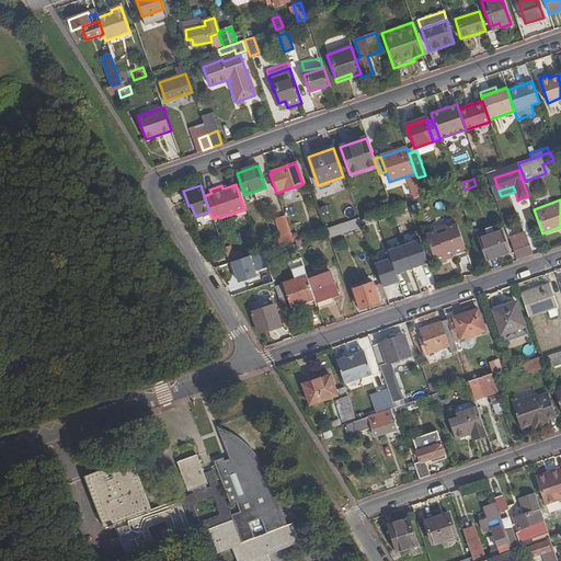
[(396,260),(423,250),(410,213),(400,216),(404,230),(378,239),(381,251),(391,247),(396,260)]
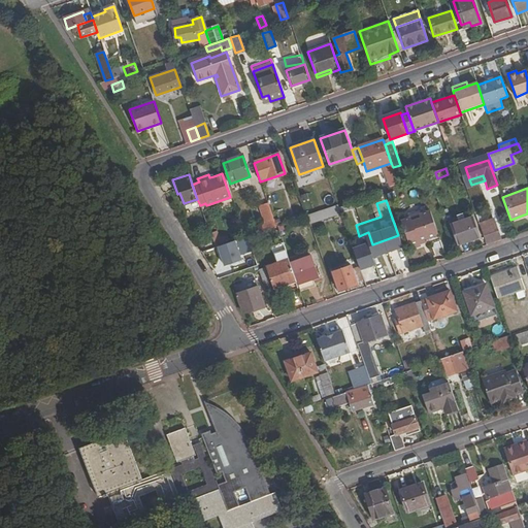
[(266,230),(275,227),(267,203),(258,206),(266,230)]
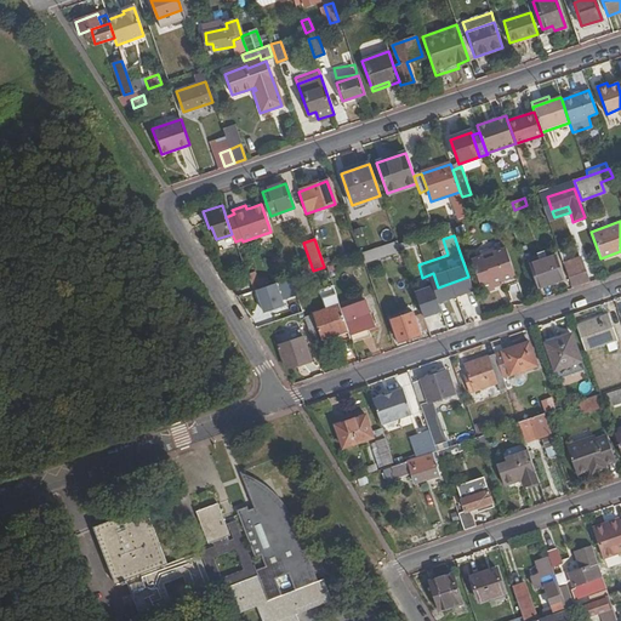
[(365,263),(400,251),(397,241),(362,252),(365,263)]
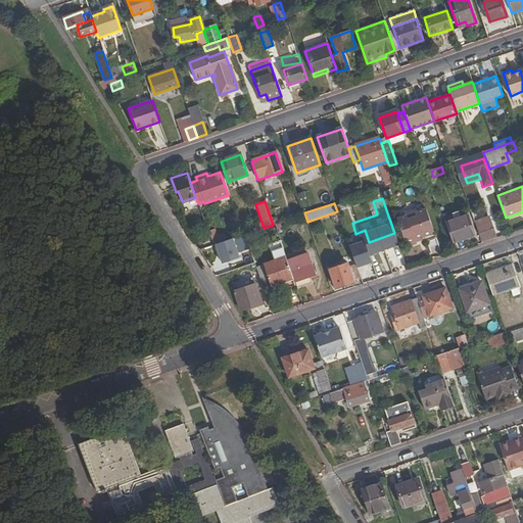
[(425,208),(396,218),(407,247),(416,243),(415,239),(421,237),(421,238),(433,234),(425,208)]
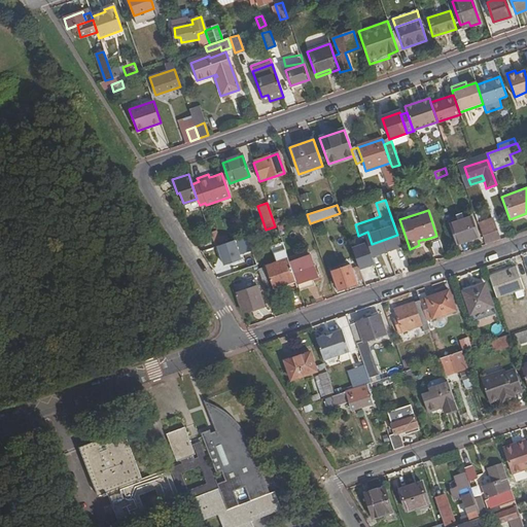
[(345,214),(346,221),(356,219),(355,212),(345,214)]
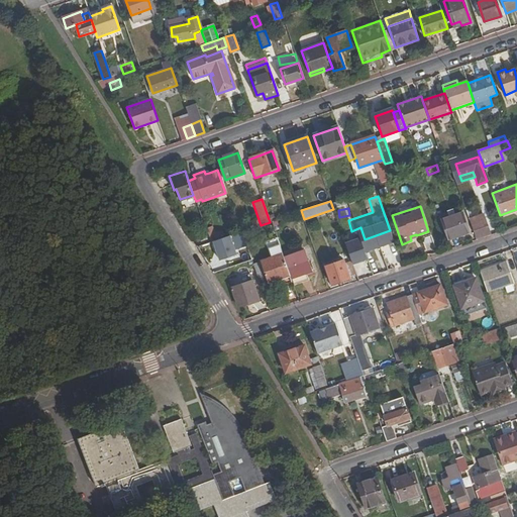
[(448,239),(468,232),(461,214),(442,220),(448,239)]
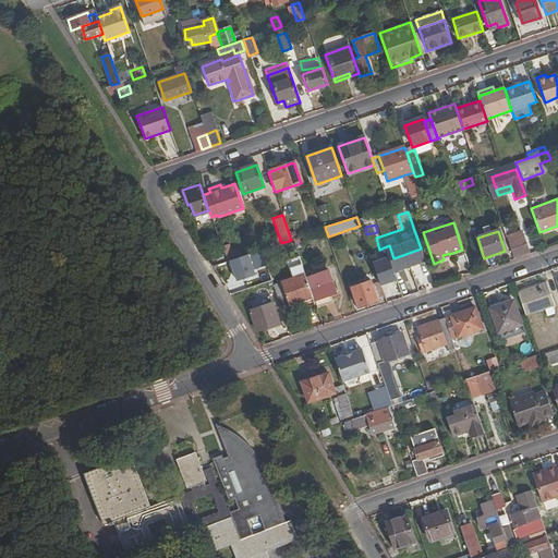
[(524,240),(522,241),(510,244),(514,258),(529,253),(524,240)]
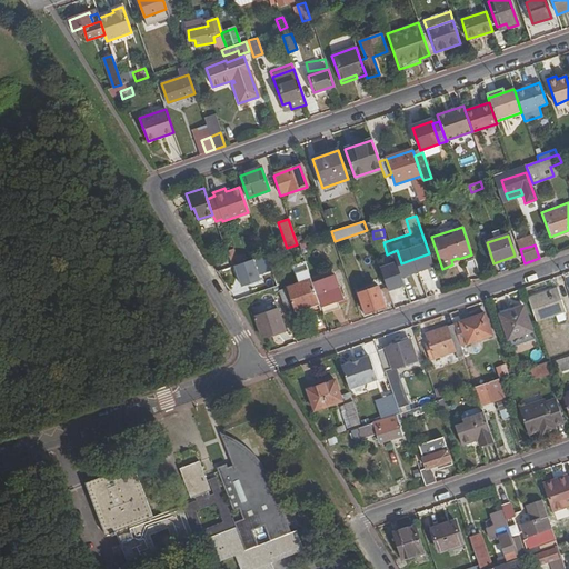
[(226,251),(231,268),(247,262),(243,253),(236,256),(232,248),(226,251)]
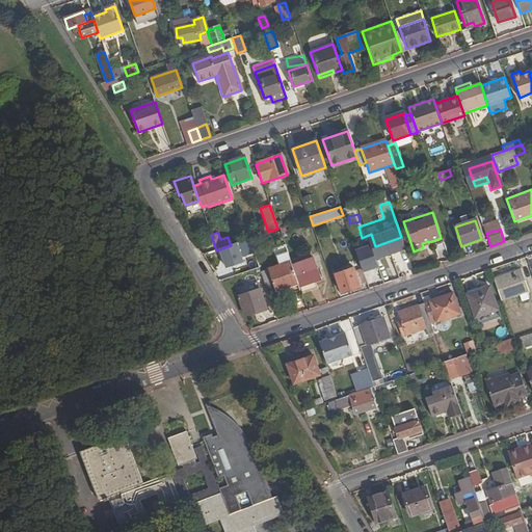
[(348,253),(350,253),(349,249),(328,257),(335,274),(353,267),(348,253)]
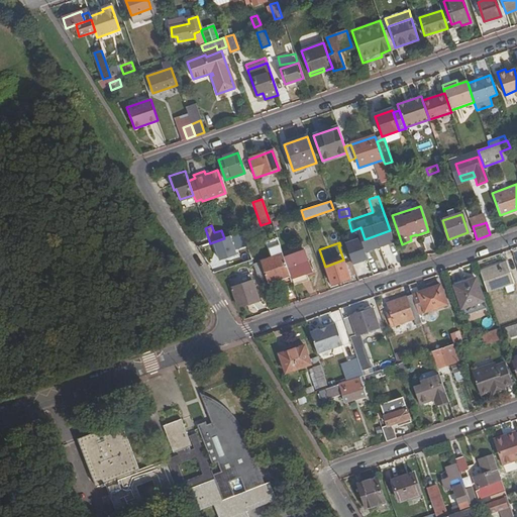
[(287,269),(282,254),(262,261),(269,282),(289,275),(287,269)]
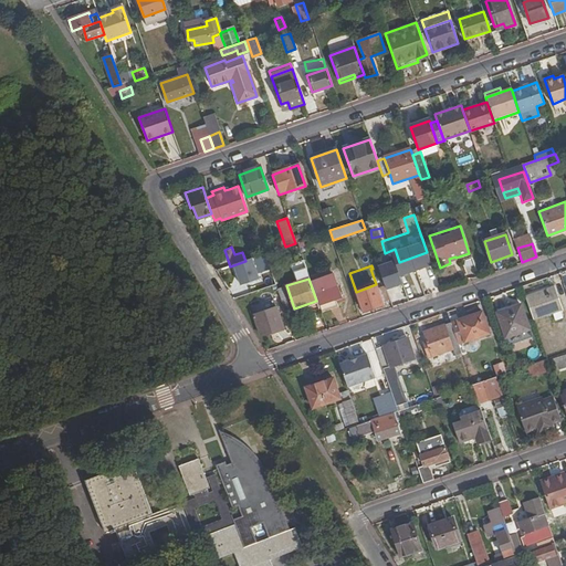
[(316,301),(317,304),(341,296),(337,286),(314,294),(316,301)]
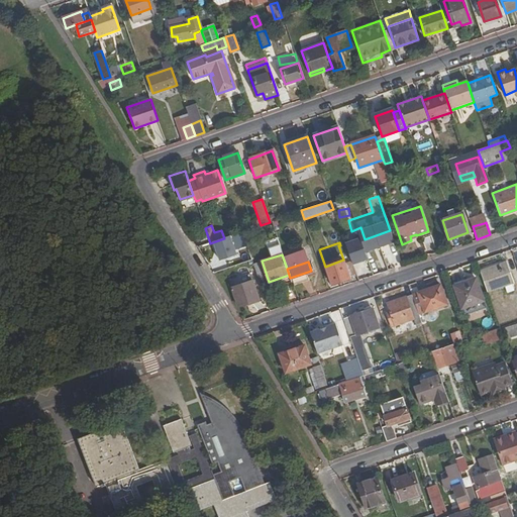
[(507,263),(480,272),(487,292),(514,283),(507,263)]
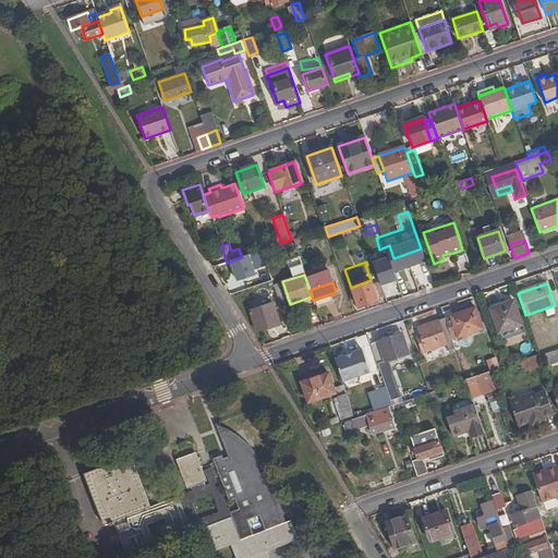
[(522,325),(513,301),(490,308),(499,332),(522,325)]
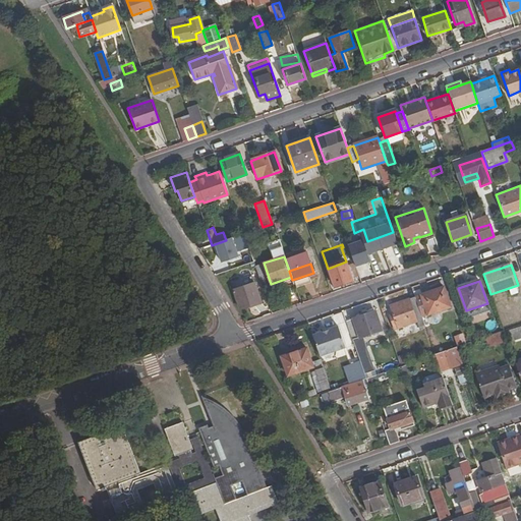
[(261,302),(254,284),(234,291),(240,309),(261,302)]
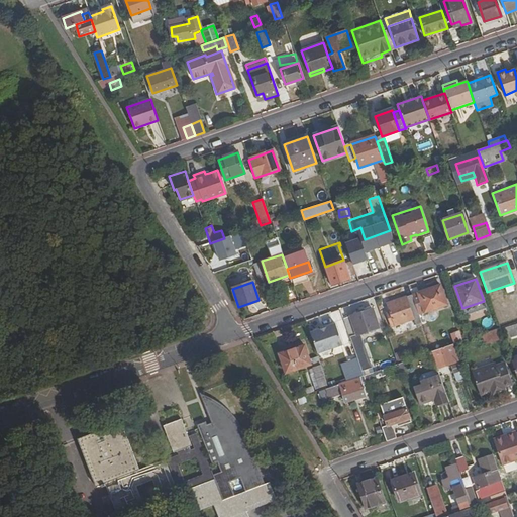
[(446,305),(439,286),(418,293),(424,312),(446,305)]
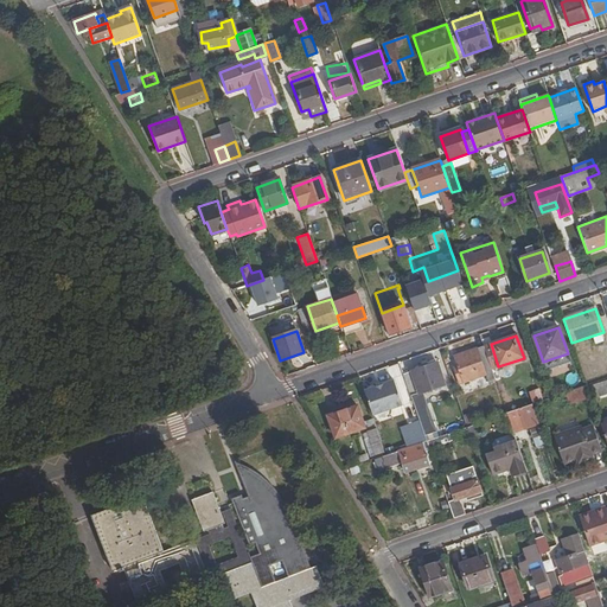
[(492,374),(489,360),(481,364),(477,350),(454,357),(458,368),(460,372),(455,374),(459,384),(492,374)]
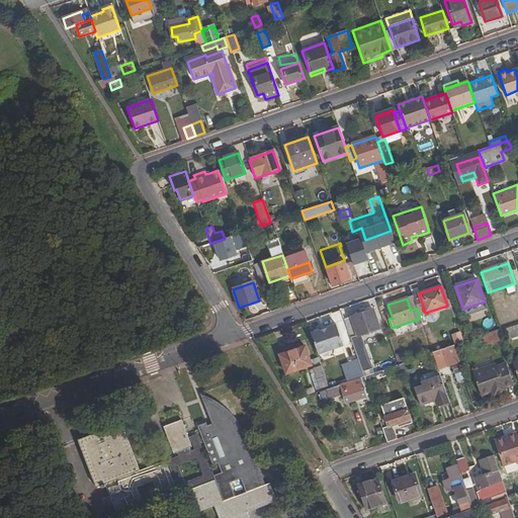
[(372,310),(344,320),(352,343),(354,342),(354,340),(358,339),(357,336),(378,328),(372,310)]
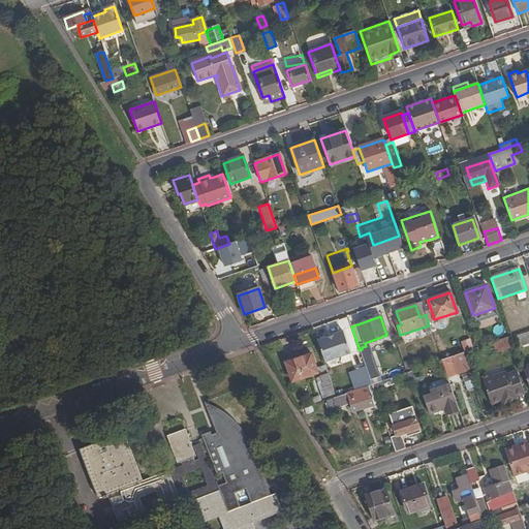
[(342,332),(317,341),(324,362),(349,352),(342,332)]
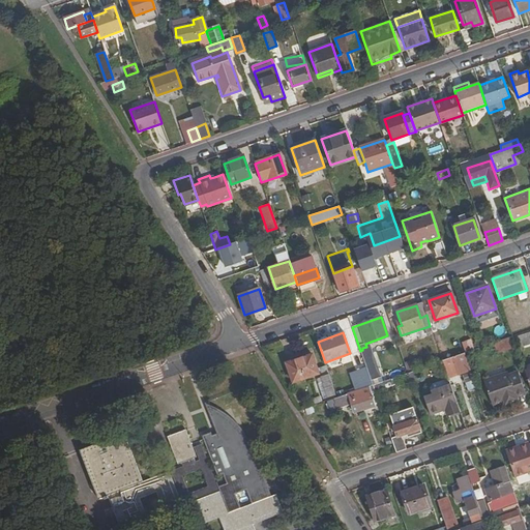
[(512,336),(490,345),(494,354),(516,346),(512,336)]
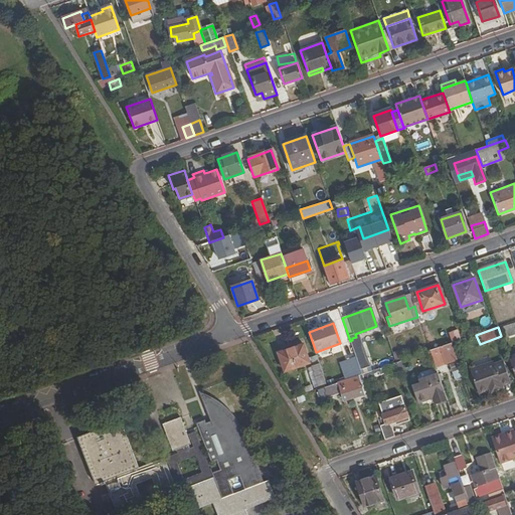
[(455,352),(452,344),(430,351),(436,368),(458,360),(455,352)]
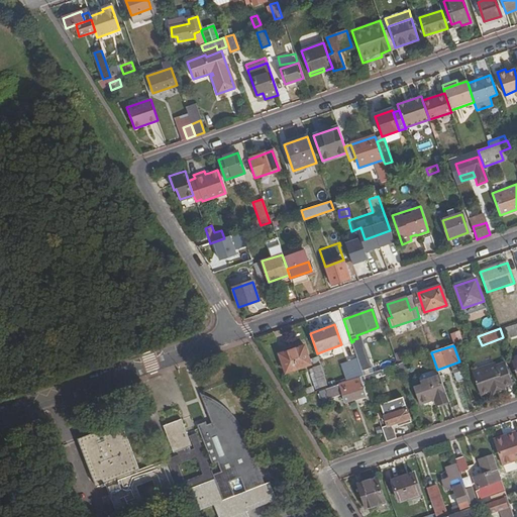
[(285,373),(310,364),(304,346),(279,355),(285,373)]
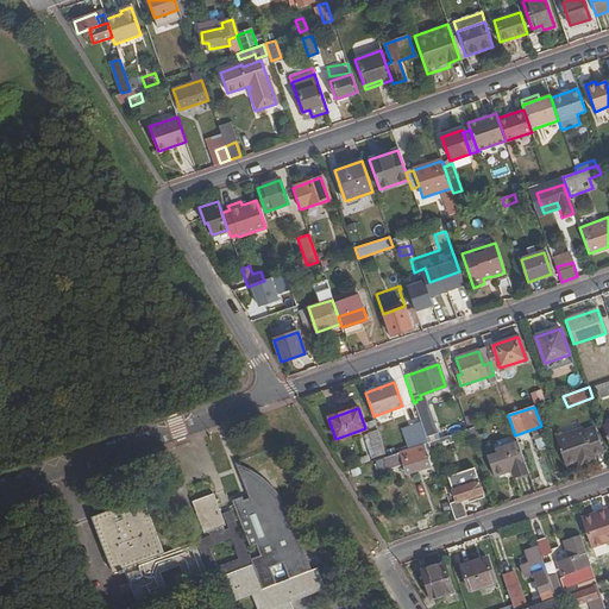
[(408,450),(427,443),(421,424),(401,429),(408,450)]
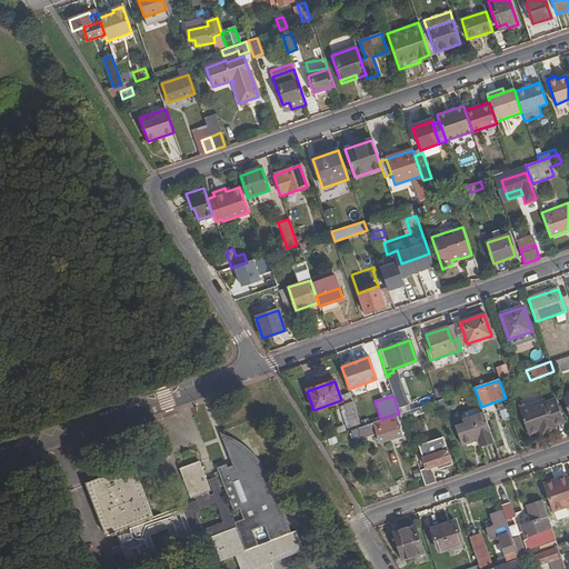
[(345,403),(353,429),(355,429),(362,427),(352,400),(345,403)]
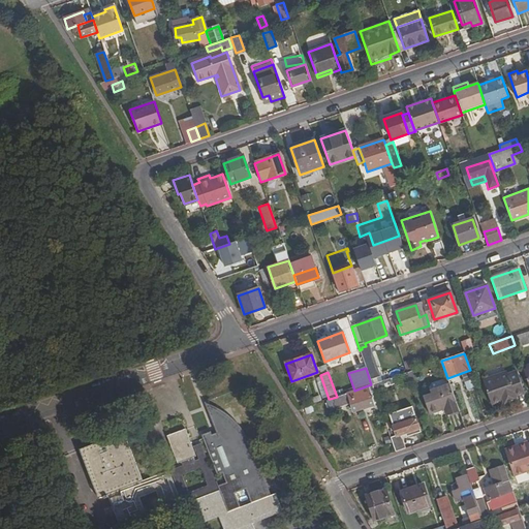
[(469,372),(461,374),(464,382),(467,391),(475,387),(472,379),(469,372)]
